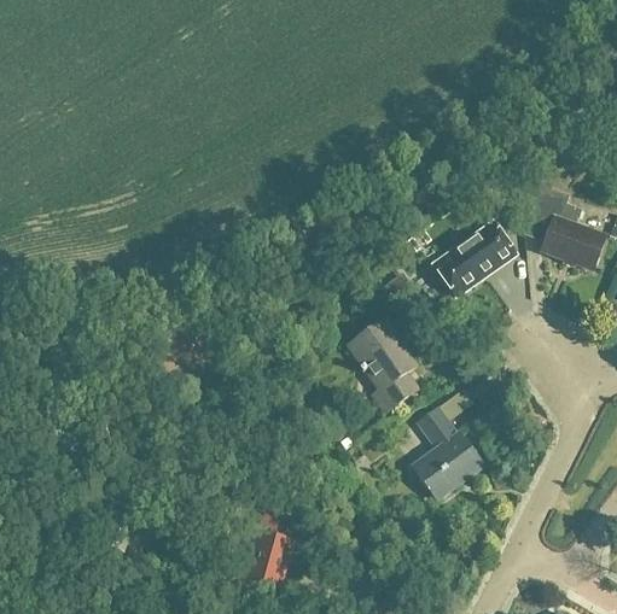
[(593,269),(605,235),(575,224),(580,209),(565,204),(568,194),(546,186),(537,211),(553,217),(540,250),(593,269)]
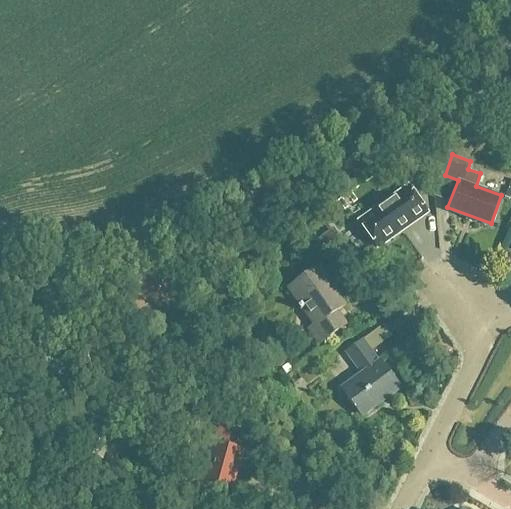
[(424,208),(407,185),(358,219),(377,246),(389,238),(426,211),(424,208)]
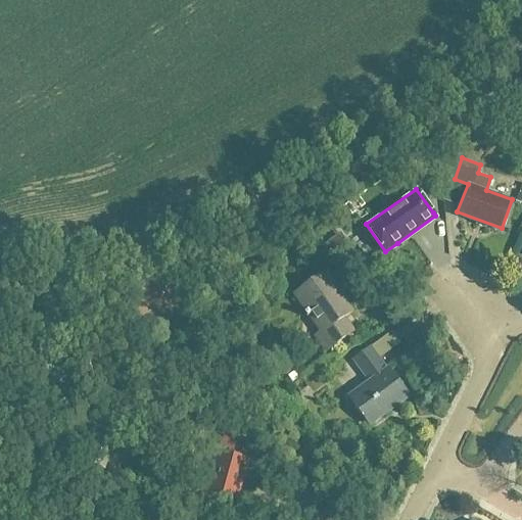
[(325,348),(354,328),(344,315),(352,310),(336,287),(339,284),(329,269),(294,293),(306,311),(304,312),(307,316),(313,313),(324,329),(315,335),(325,348)]
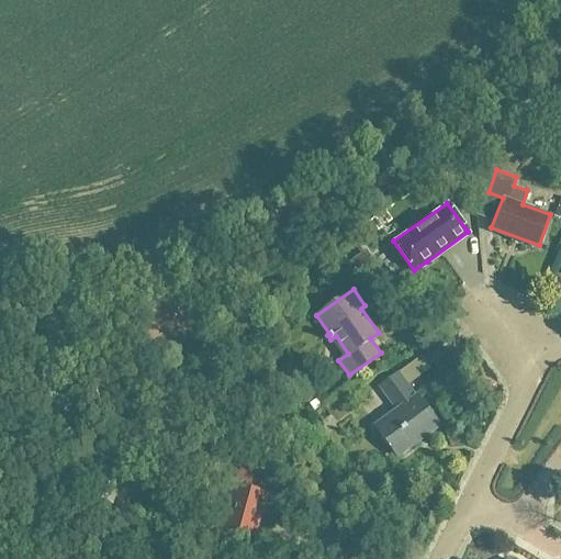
[(396,455),(438,424),(416,395),(415,397),(397,372),(380,386),(397,410),(376,426),(396,455)]
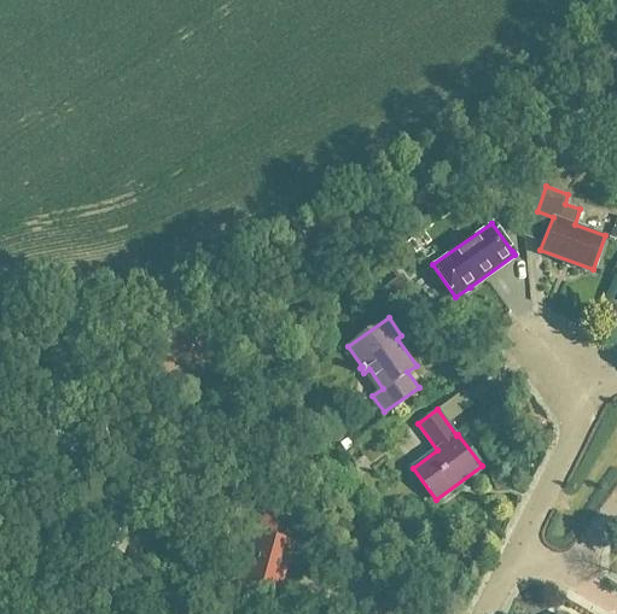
[(345,449),(354,443),(349,434),(339,440),(345,449)]
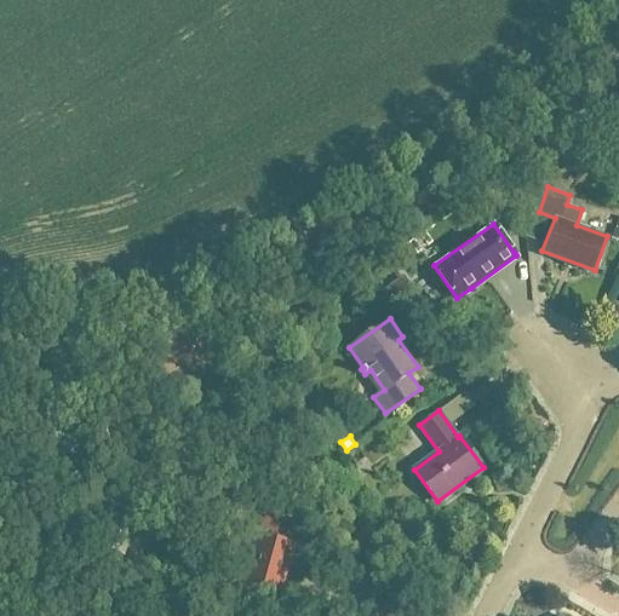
[(101,545),(124,553),(138,516),(115,507),(101,545)]
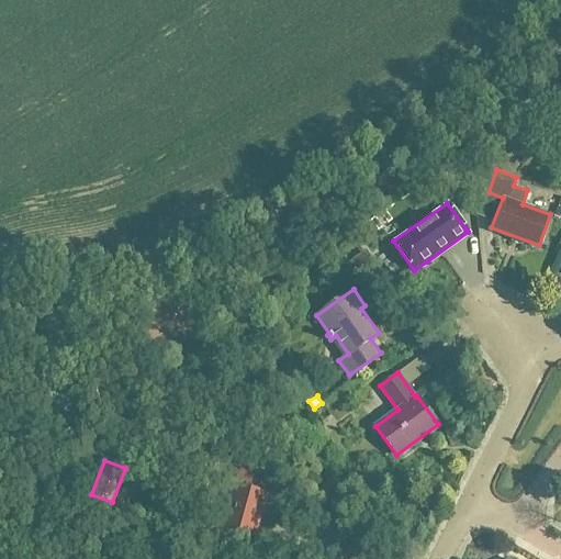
[(247,518),(257,522),(266,492),(235,483),(224,525),(244,530),(247,518)]
